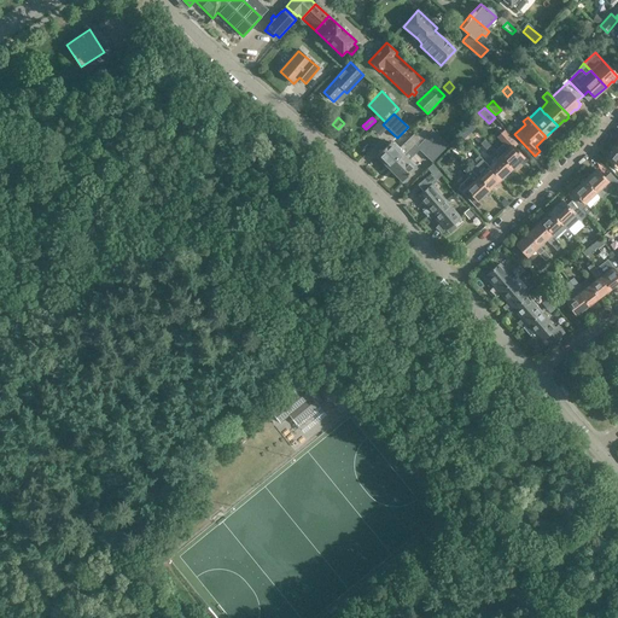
[(419,149),(431,162),(447,145),(432,130),(417,146),(414,144),(389,168),(401,181),(415,167),(408,159),(419,149)]
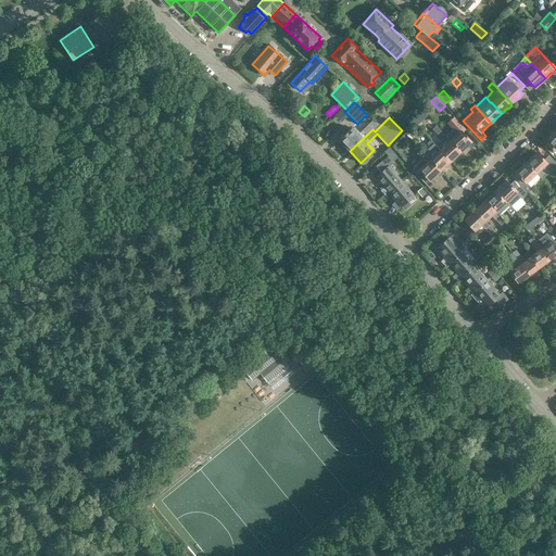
[(462,131),(465,128),(454,117),(451,121),(453,124),(450,127),(453,129),(446,136),(460,151),(471,141),(462,131)]
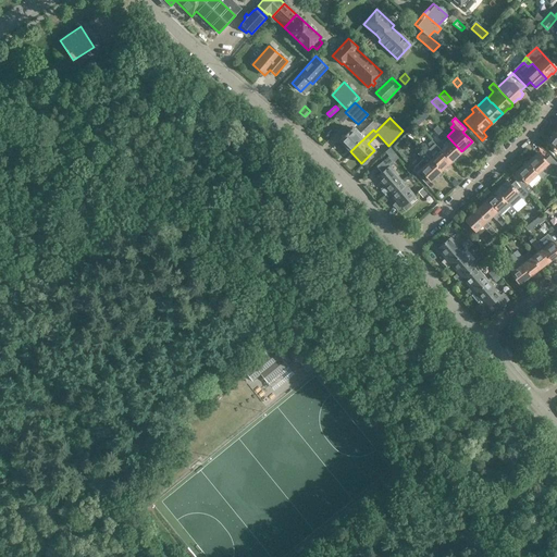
[(350,151),(373,130),(378,125),(373,121),(359,135),(351,128),(339,140),(350,151)]
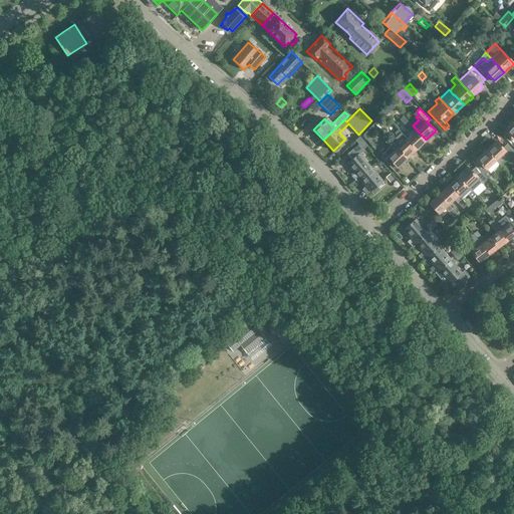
[(407,139),(417,149),(423,144),(427,141),(426,140),(413,125),(403,114),(399,118),(412,133),(407,139)]
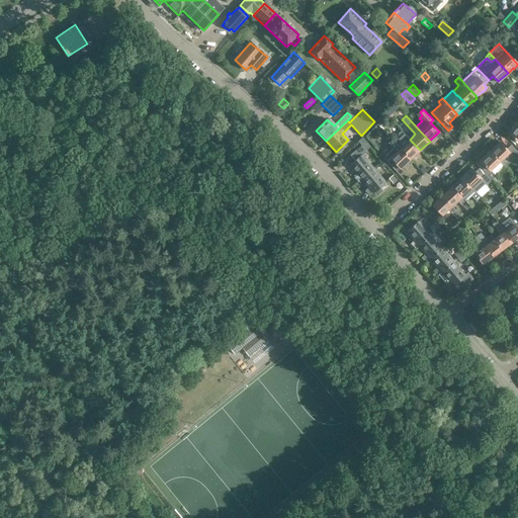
[(517,122),(515,121),(512,124),(514,126),(509,134),(517,140),(517,122)]
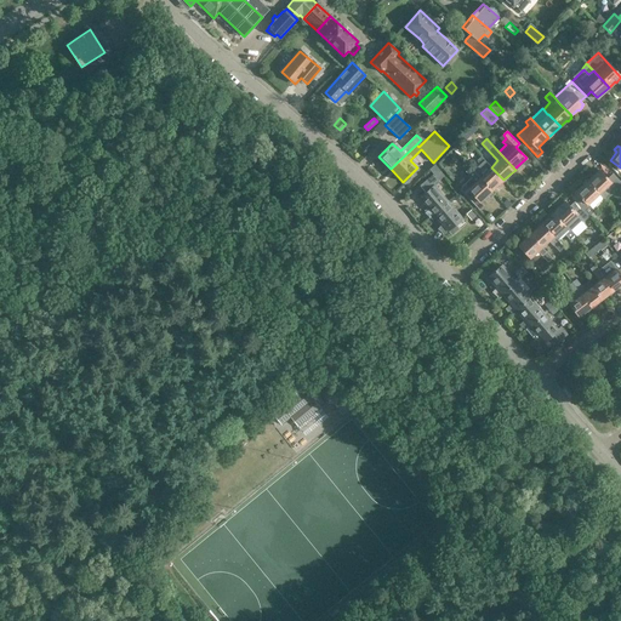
[(486,171),(479,178),(491,191),(503,180),(491,167),(480,157),(476,160),(486,171)]
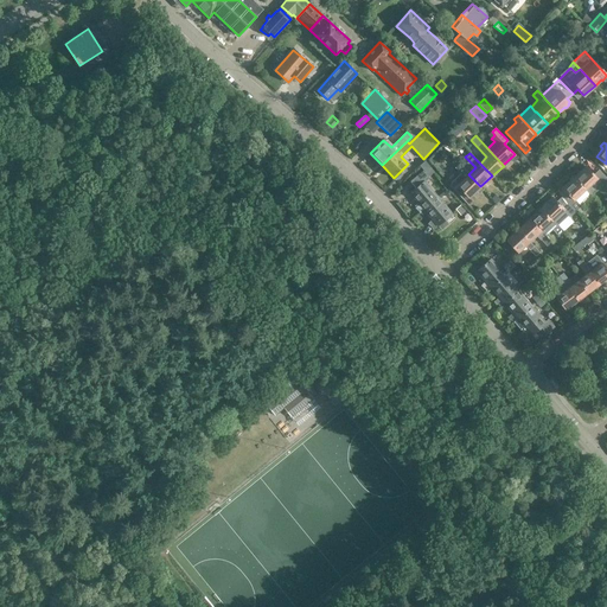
[(480,186),(468,174),(459,163),(454,167),(460,173),(448,184),(467,205),(473,199),(470,196),(477,190),(478,191),(480,187),(479,186),(480,186)]
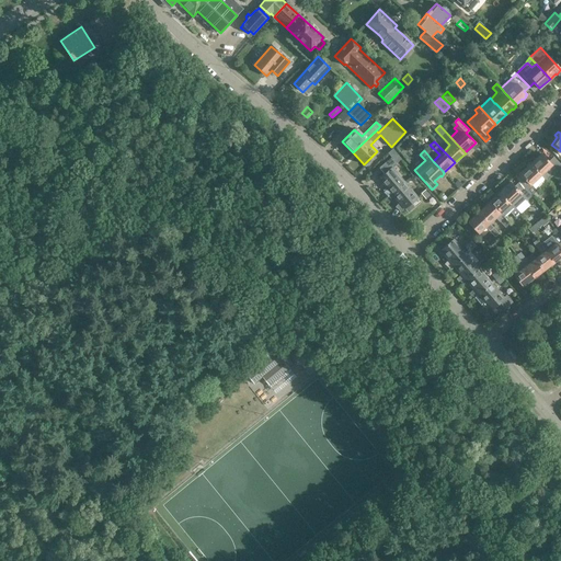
[(540,153),(530,163),(546,180),(552,174),(559,182),(560,179),(560,165),(553,157),(548,161),(540,153)]
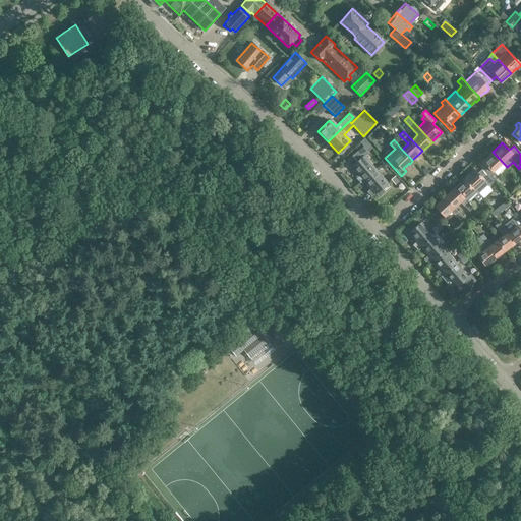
[(363,180),(375,169),(364,156),(367,153),(362,147),(352,156),(357,161),(351,166),(358,174),(355,179),(360,182),(363,180)]
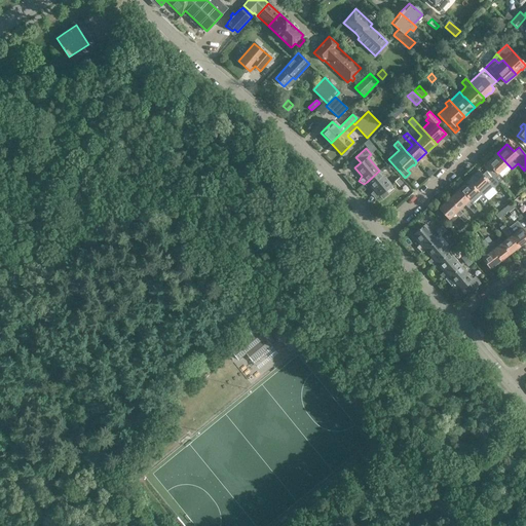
[(512,168),(497,153),(487,162),(491,166),(486,171),(490,174),(498,183),(503,179),(502,178),(512,168)]
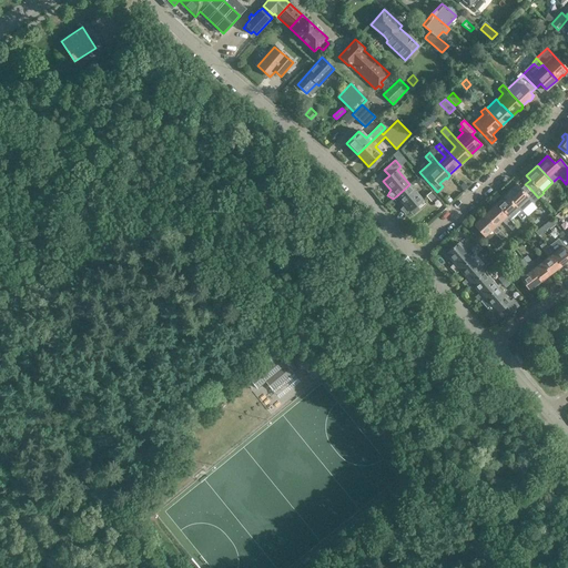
[(419,175),(414,180),(418,185),(424,181),(419,175)]
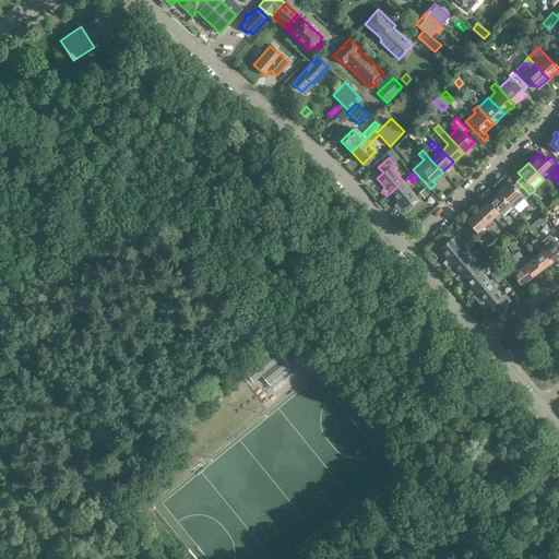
[(403,181),(390,193),(396,202),(393,205),(399,211),(416,197),(403,181)]
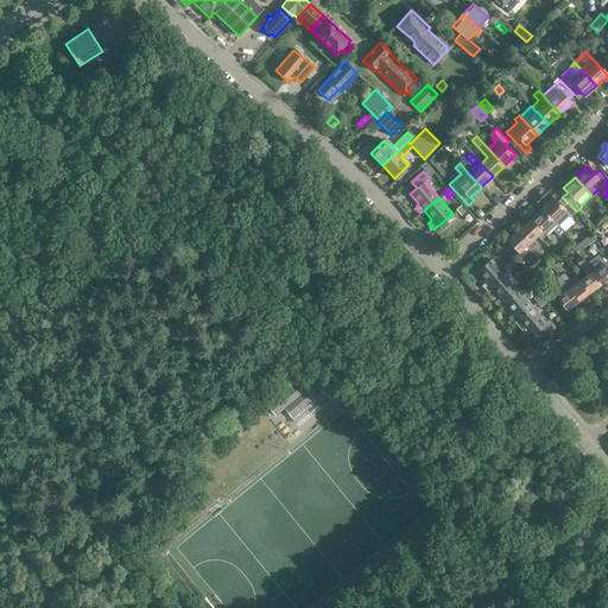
[(576,211),(567,201),(562,197),(557,202),(552,198),(542,208),(557,226),(569,215),(570,217),(576,211)]
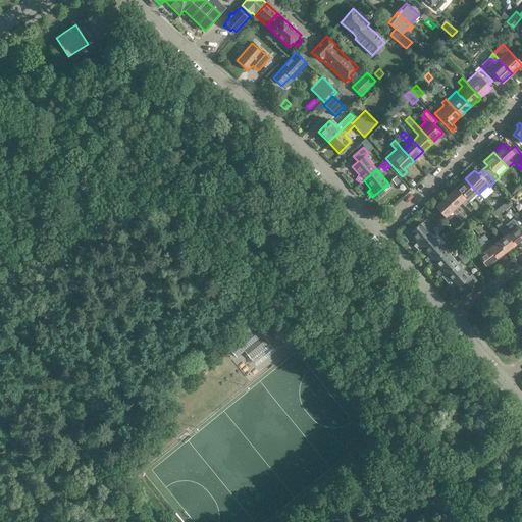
[(465,178),(455,188),(469,203),(474,197),(478,194),(465,178)]
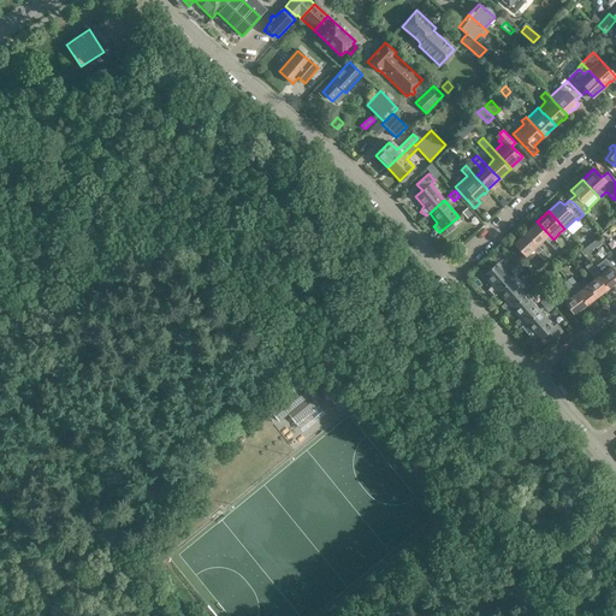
[(549,243),(554,240),(537,221),(525,232),(537,246),(544,238),(549,243)]
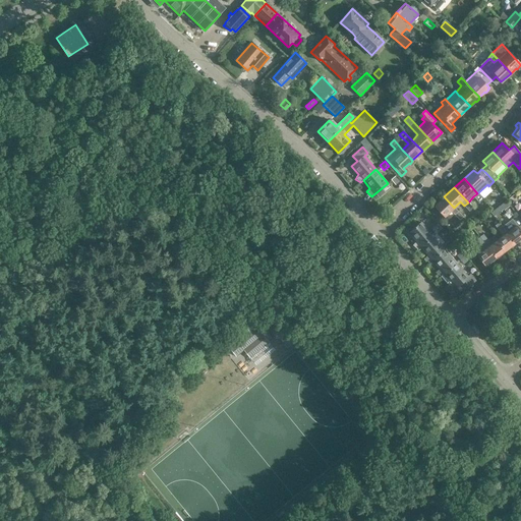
[(482,198),(477,193),(473,196),(478,201),(482,198)]
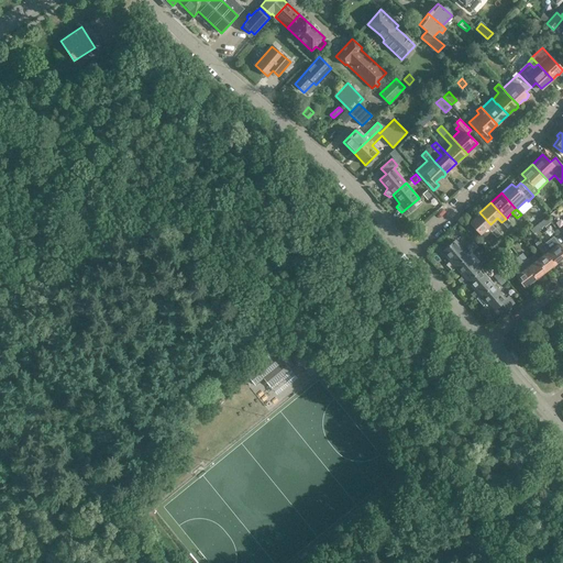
[(490,224),(479,212),(470,222),(475,228),(474,230),(476,232),(478,231),(481,233),(490,224)]
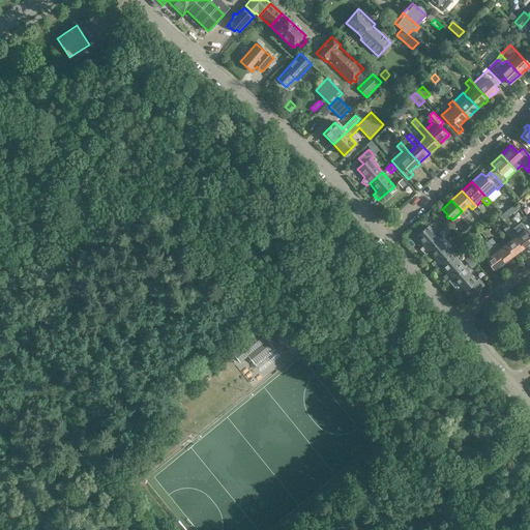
[(480,211),(476,206),(472,209),(476,214),(480,211)]
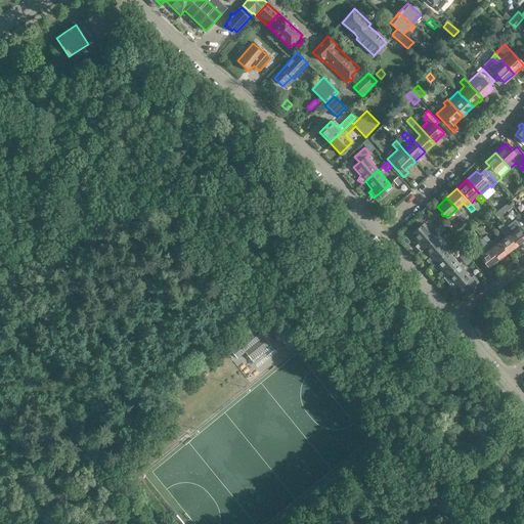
[(461,213),(457,216),(464,222),(467,219),(461,213)]
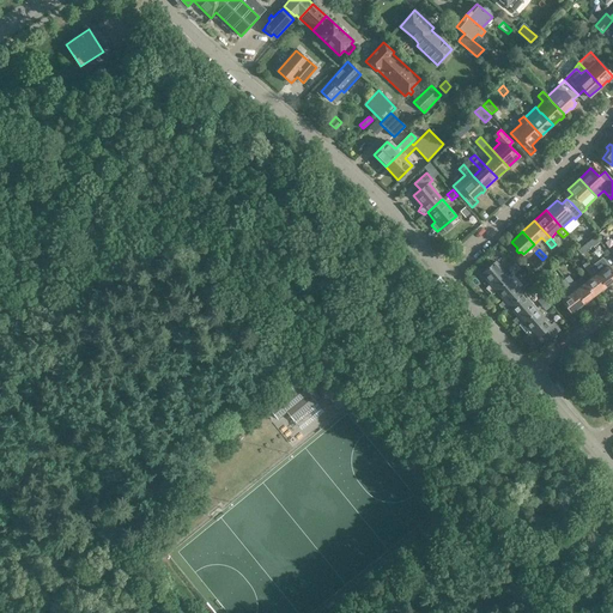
[(602,258),(592,267),(593,269),(606,286),(612,280),(612,271),(611,269),(612,267),(612,260),(608,253),(602,258)]
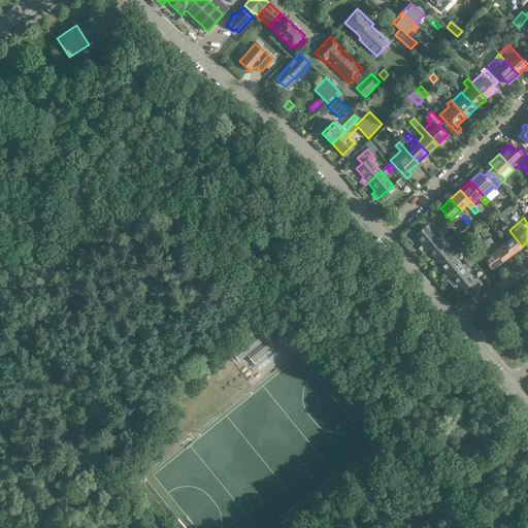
[(422,253),(426,250),(438,239),(426,225),(414,236),(421,244),(418,249),(422,253)]
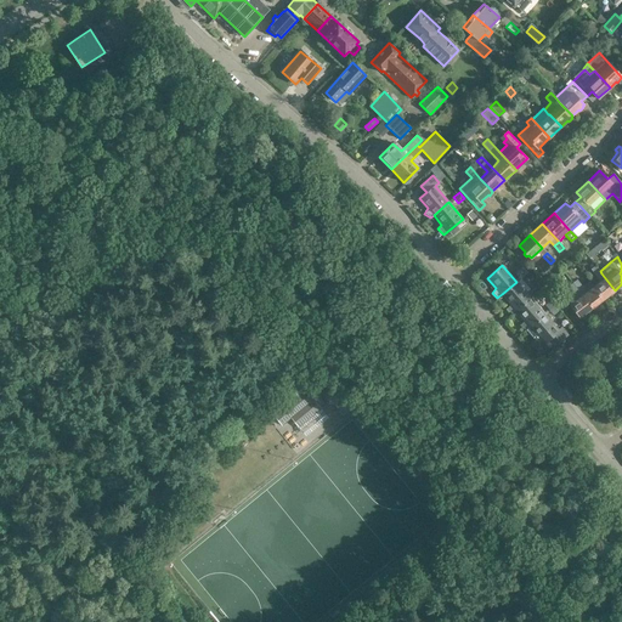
[(598,276),(601,273),(600,271),(595,265),(592,269),(598,276)]
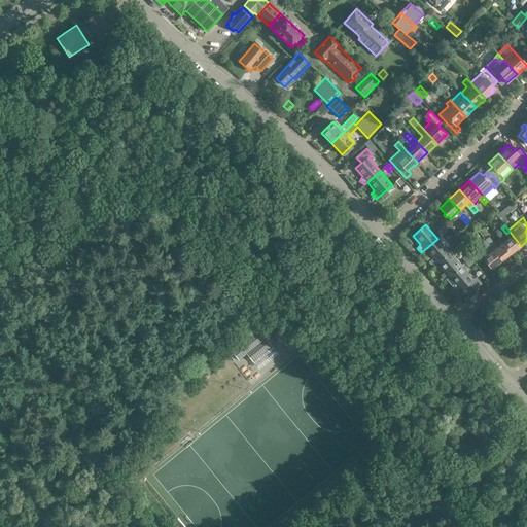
[(508,238),(503,243),(511,253),(521,246),(510,232),(506,234),(508,238)]
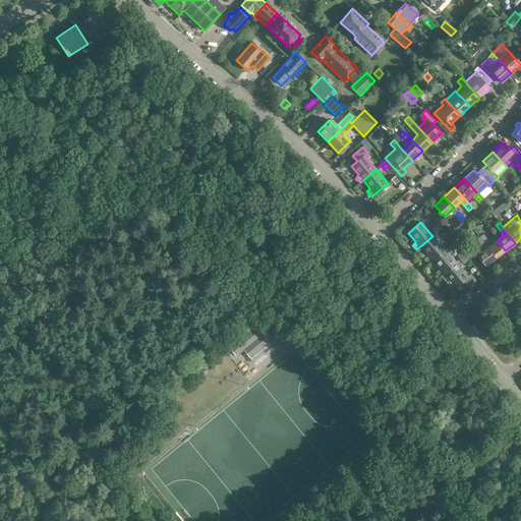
[(432,236),(420,246),(427,255),(423,259),(428,264),(431,261),(444,249),(441,245),(444,242),(437,233),(432,236)]
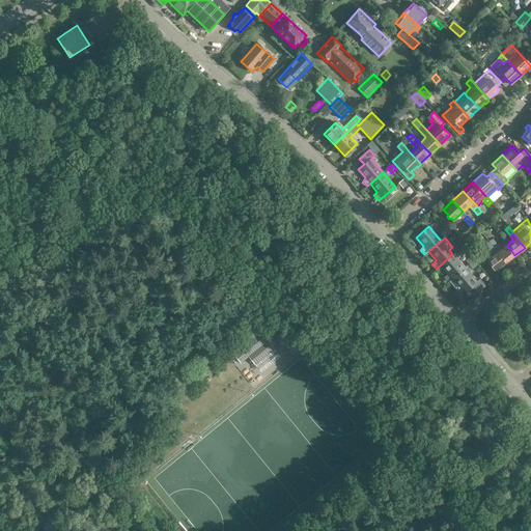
[(493,239),(488,242),(504,263),(514,255),(507,245),(501,249),(493,239)]
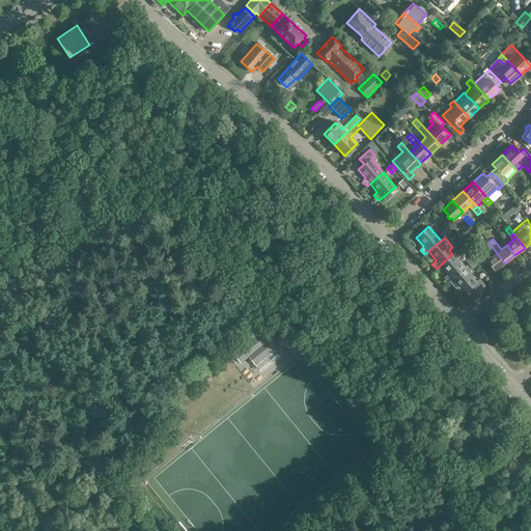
[(495,271),(504,263),(488,242),(483,246),(486,250),(485,251),(482,251),(481,252),(480,252),(479,253),(479,256),(477,257),(484,268),(490,263),(495,271)]
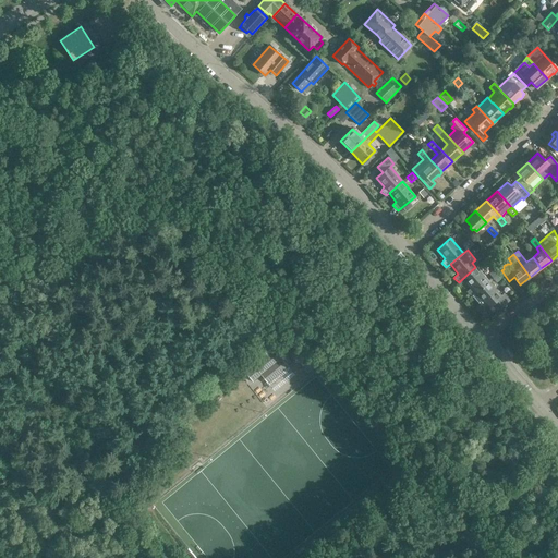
[(466,292),(471,296),(488,281),(475,267),(462,279),(470,288),(466,292)]
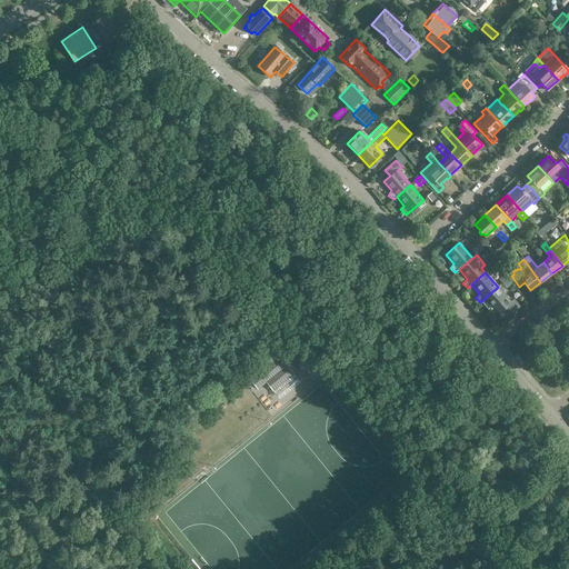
[(499,279),(503,285),(509,279),(505,275),(499,279)]
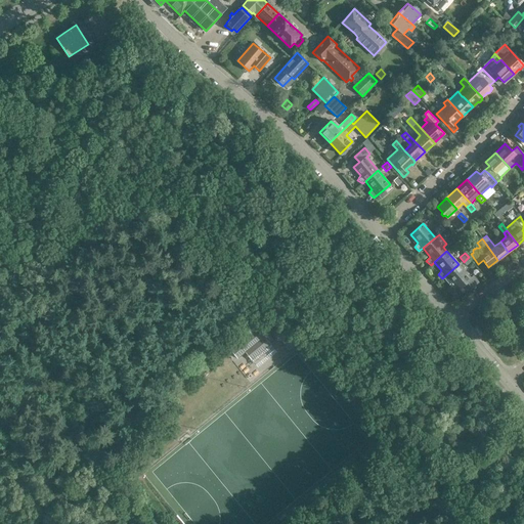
[(472,261),(469,257),(464,262),(467,266),(472,261)]
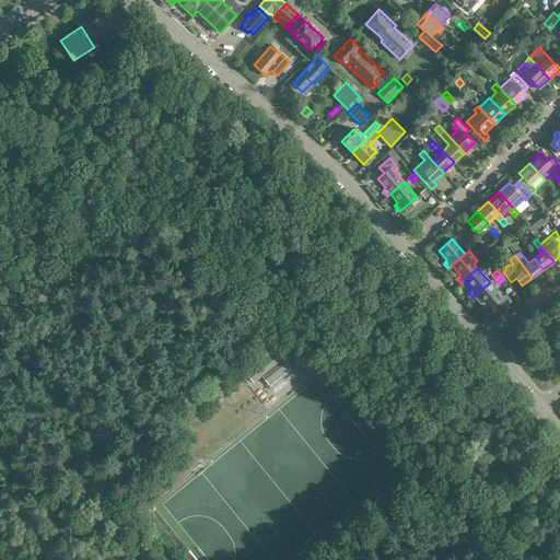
[(502,296),(490,282),(473,298),(481,306),(477,311),(485,318),(496,308),(498,311),(509,302),(504,295),(502,296)]
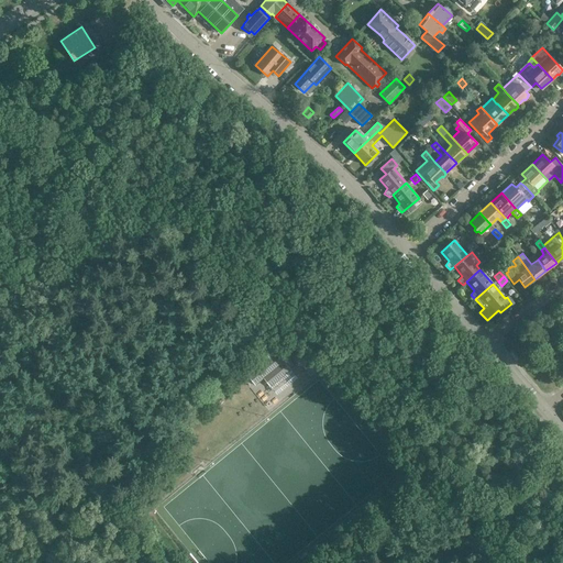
[(249,376),(255,385),(263,378),(269,386),(290,370),(269,345),(236,372),(243,381),(249,376)]
